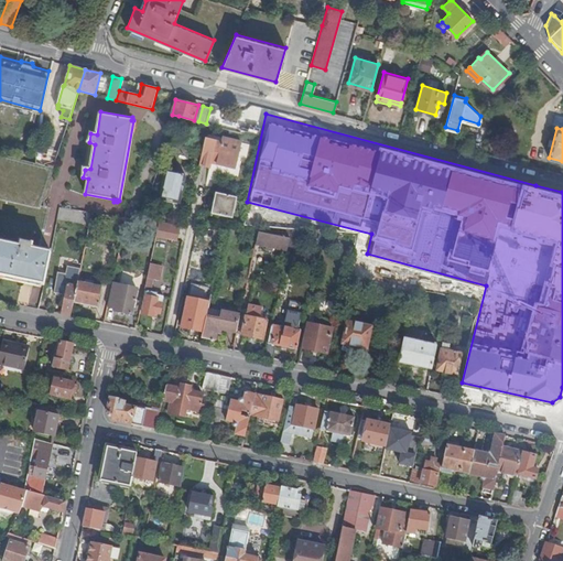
[(57,153),(63,138),(49,133),(43,149),(57,153)]
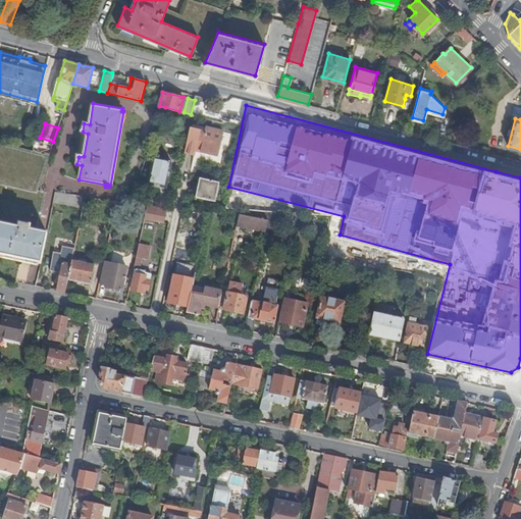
[(205,130),(195,127),(192,144),(190,152),(195,153),(195,149),(217,154),(223,128),(206,125),(205,130)]
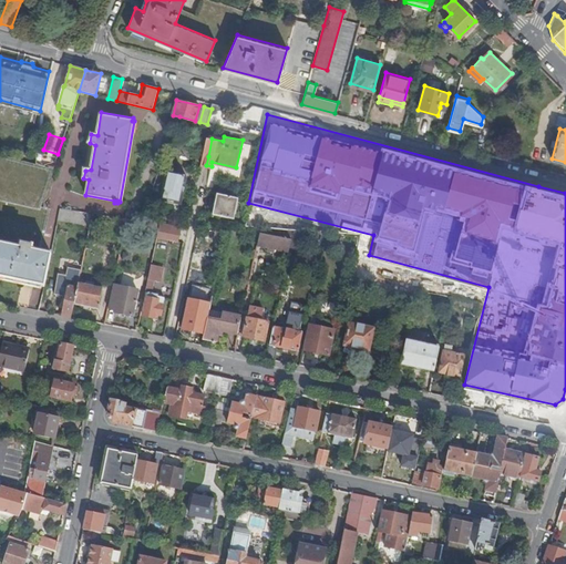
[(166,172),(164,182),(160,198),(181,204),(185,186),(187,176),(166,172)]
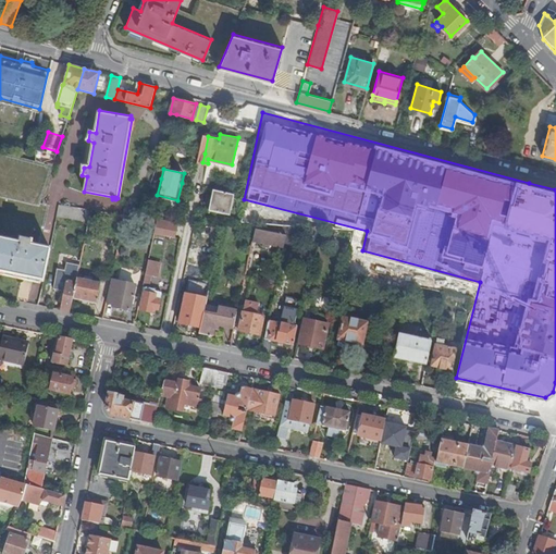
[(234,194),(214,189),(210,209),(230,214),(234,194)]
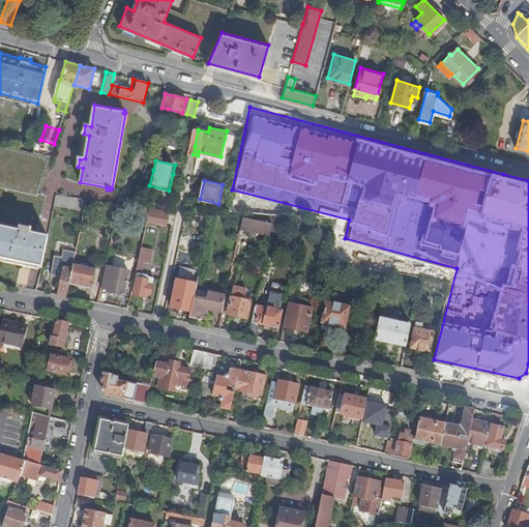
[(56,196),(54,206),(85,210),(87,200),(56,196)]
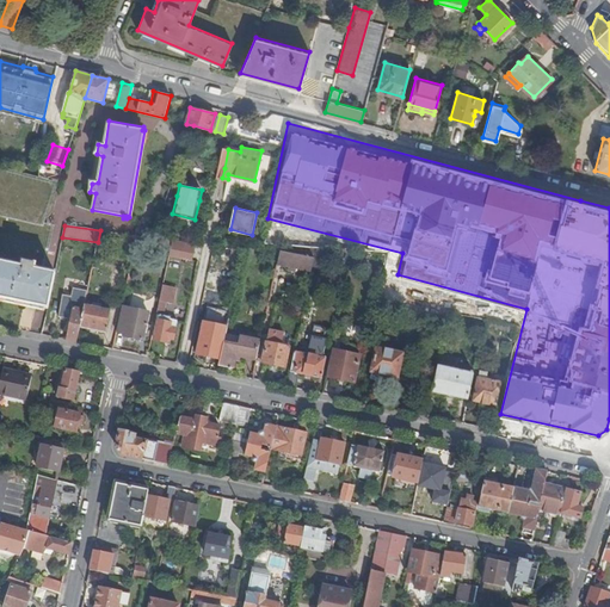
[(192,258),(195,242),(172,240),(170,253),(192,258)]
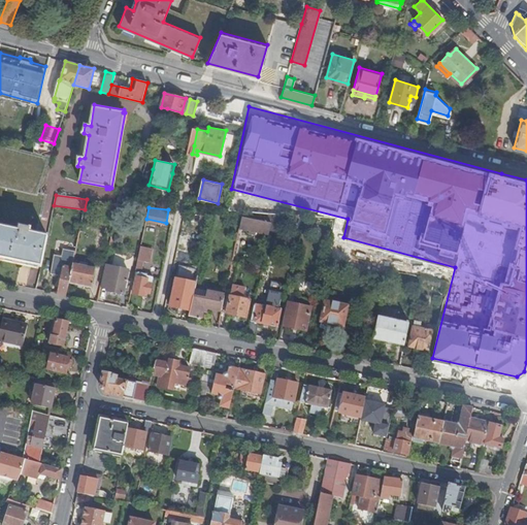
[(280,215),(274,215),(271,229),(276,230),(280,215)]
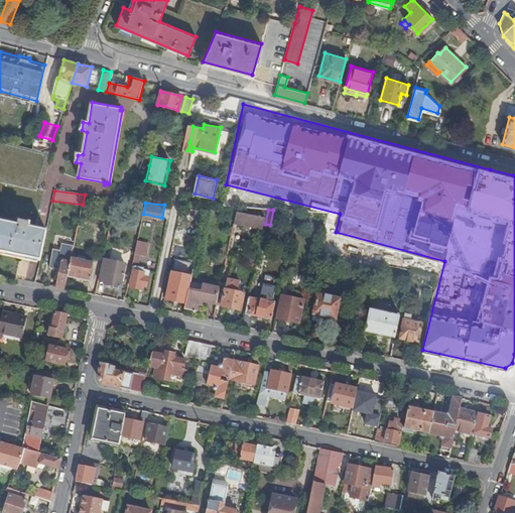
[(263,223),(264,217),(237,212),(234,222),(262,228),(263,223)]
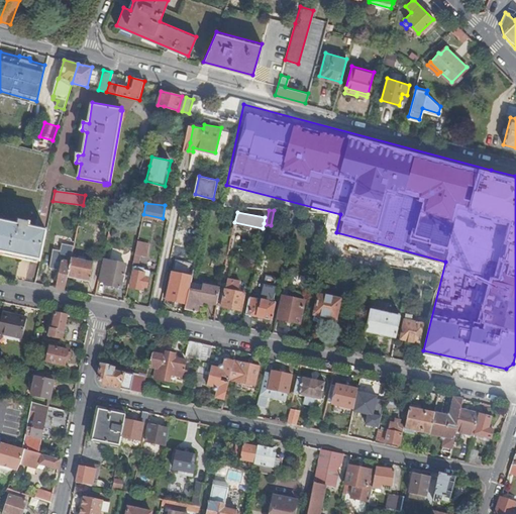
[(47,229),(0,218),(0,250),(40,261),(47,229)]
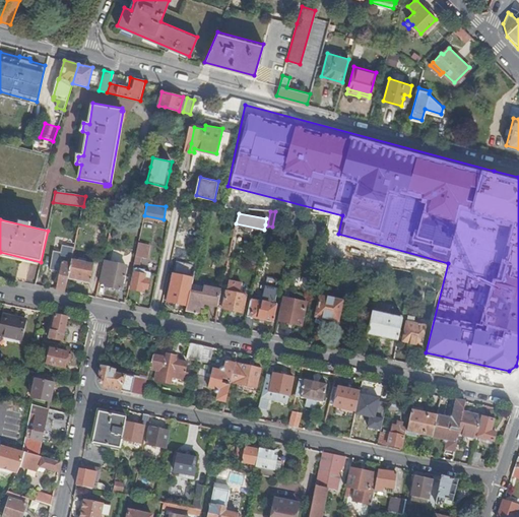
[(118,228),(114,227),(112,237),(116,238),(120,236),(120,232),(118,228)]
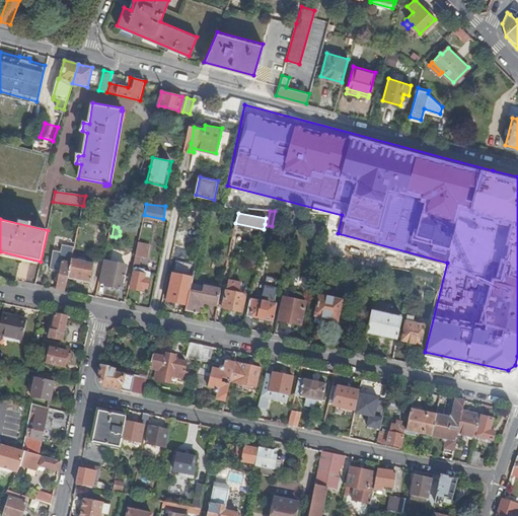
[(150,243),(138,241),(133,265),(139,266),(141,256),(146,256),(150,243)]
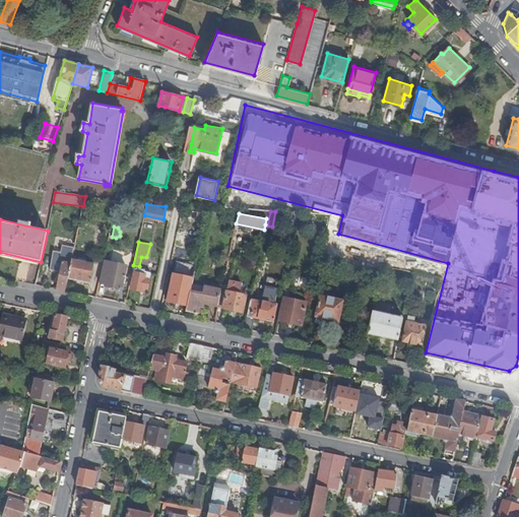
[(57,288),(66,291),(68,277),(72,258),(75,248),(63,245),(59,267),(61,268),(61,271),(57,288)]
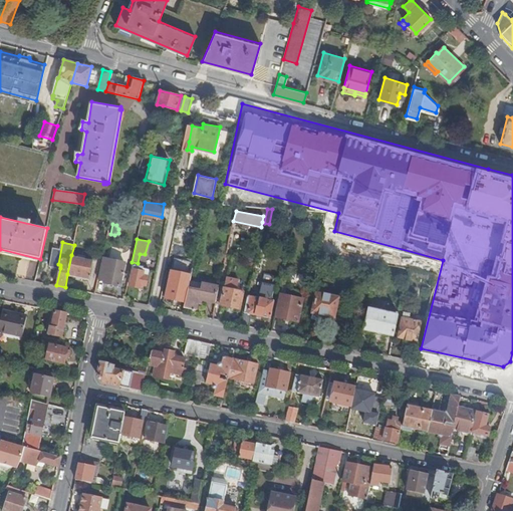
[(71,255),(67,274),(89,279),(93,259),(85,258),(78,257),(71,255)]
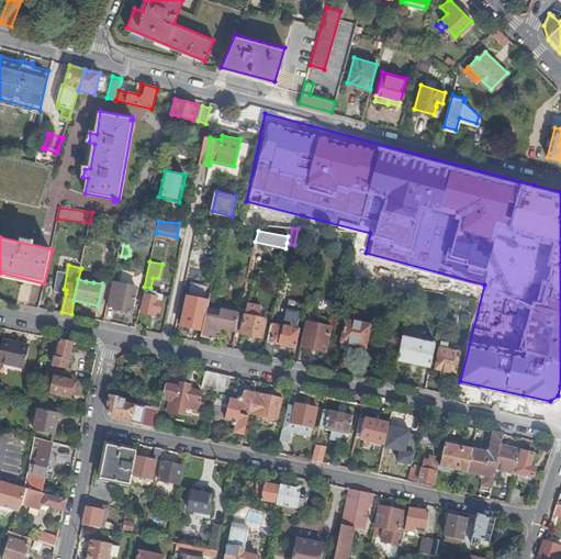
[(112,280),(108,303),(114,304),(114,308),(131,312),(136,286),(112,280)]
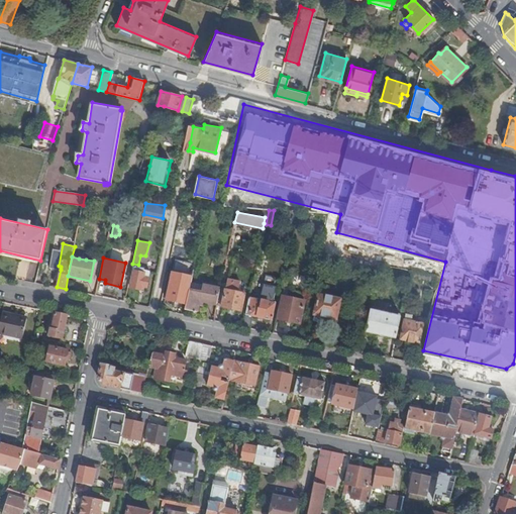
[(135,266),(130,286),(139,288),(141,285),(146,286),(149,271),(143,270),(143,268),(135,266)]
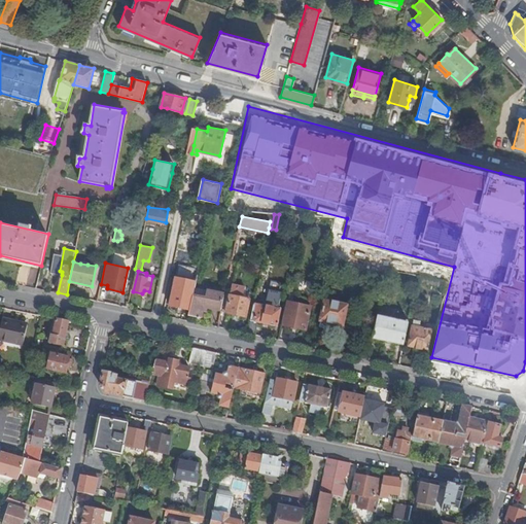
[(189,308),(193,293),(197,274),(183,272),(181,281),(175,279),(170,304),(189,308)]
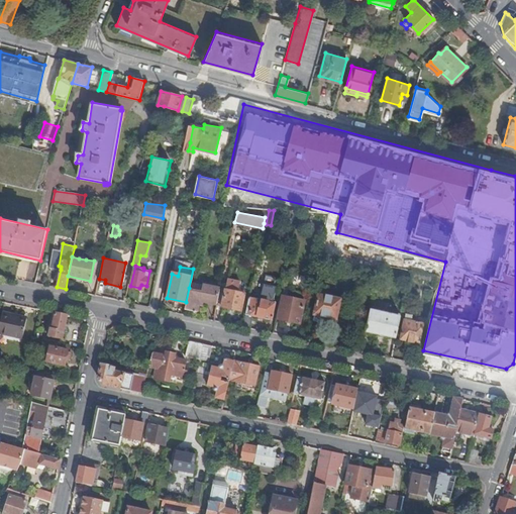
[(439,276),(410,270),(409,275),(438,281),(439,276)]
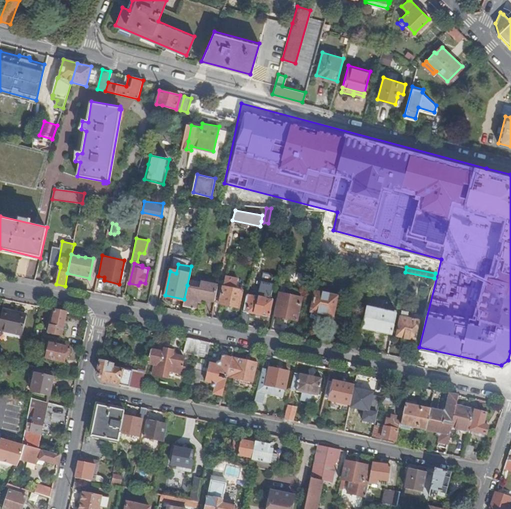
[(219,303),(222,303),(239,307),(242,290),(236,289),(238,278),(225,276),(223,284),(222,291),(219,303)]
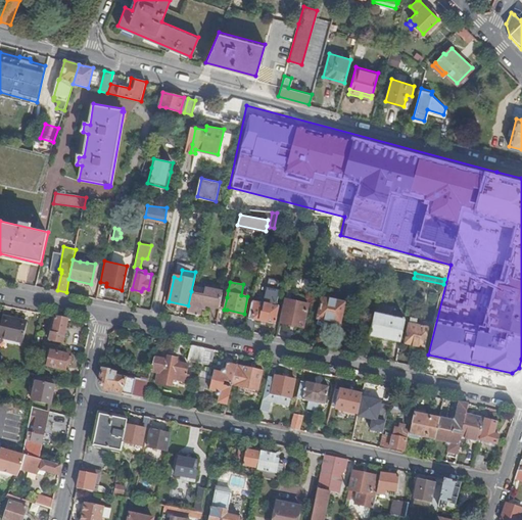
[(201,302),(220,306),(223,291),(204,287),(203,294),(191,291),(188,305),(187,312),(199,314),(201,302)]
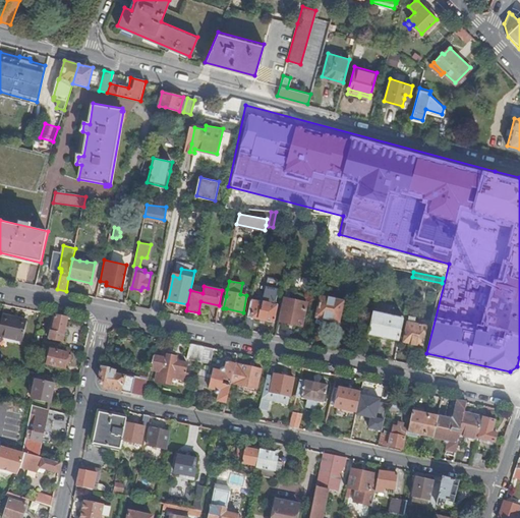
[(343,301),(321,296),(316,315),(339,321),(343,301)]
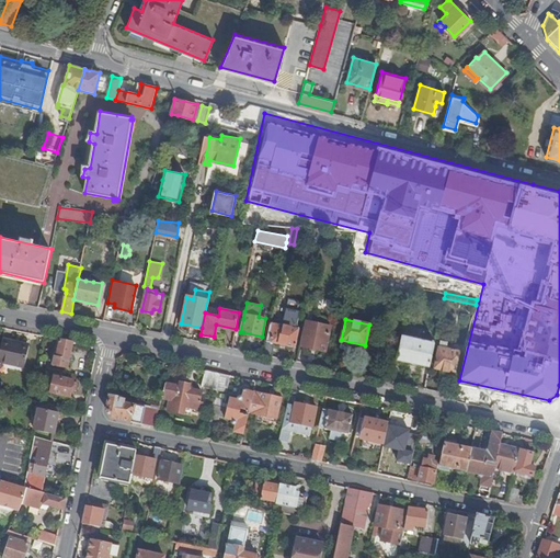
[(331,326),(305,320),(299,345),(326,350),(331,326)]
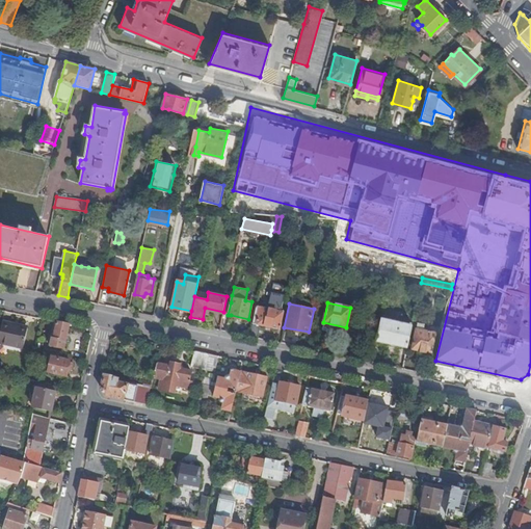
[(250,336),(258,337),(259,324),(280,329),(284,311),(274,309),(268,308),(257,305),(250,336)]
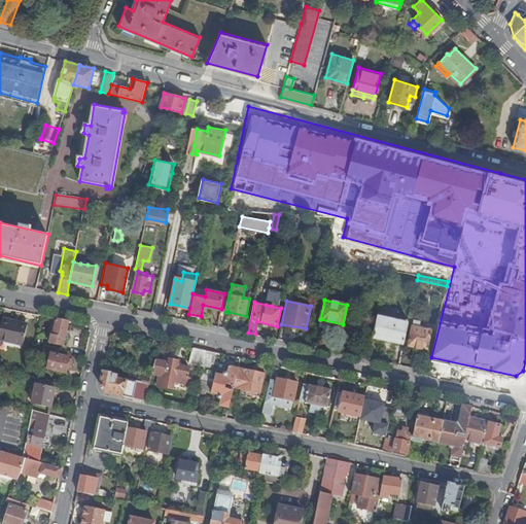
[(409,321),(378,314),(373,338),(404,344),(409,321)]
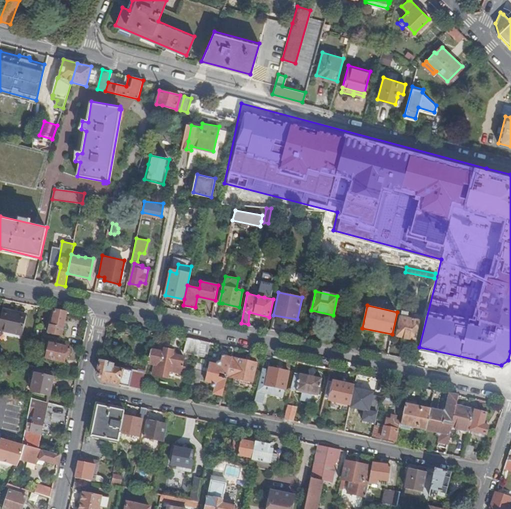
[(2,309),(0,318),(0,330),(22,336),(26,316),(12,313),(12,311),(2,309)]
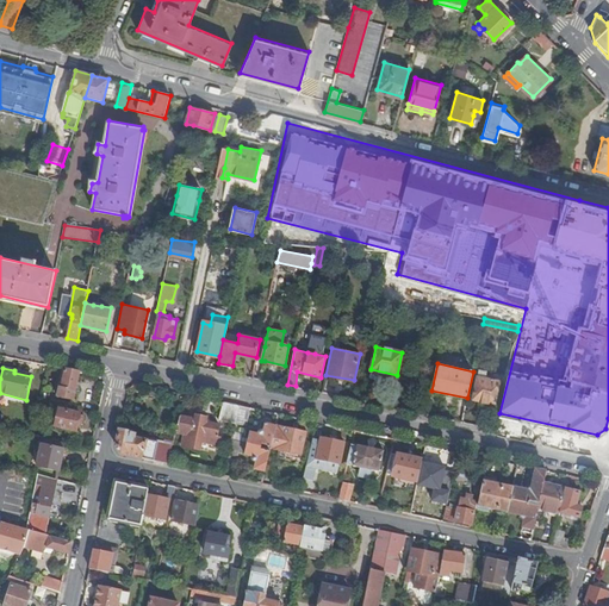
[(74,400),(79,372),(64,368),(61,368),(57,386),(60,387),(57,397),(74,400)]
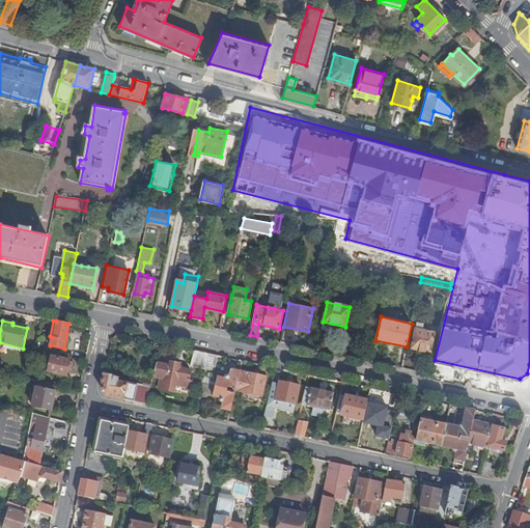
[(421,329),(415,327),(411,348),(431,352),(436,331),(421,329)]
